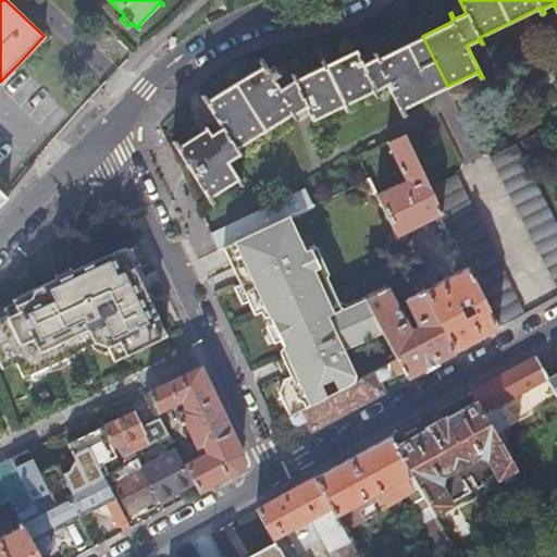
[(466,13),(462,7),(452,12),(454,19),(466,13)]
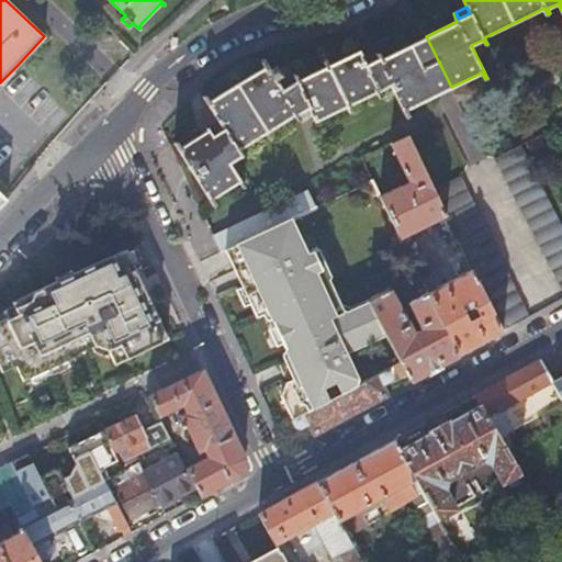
[(426,36),(412,43),(437,93),(451,87),(426,36)]
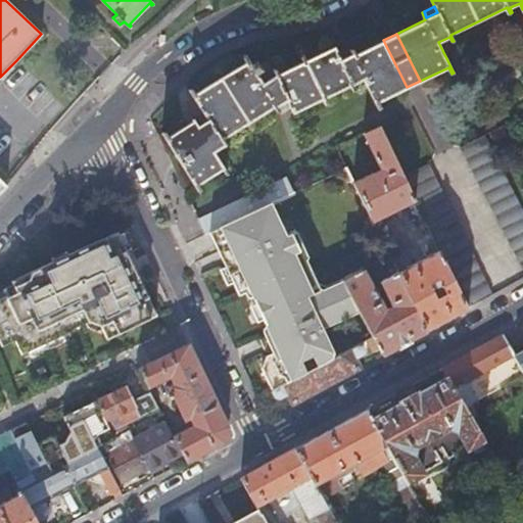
[(191,89),(189,90),(203,113),(191,122),(192,123),(165,139),(162,133),(160,134),(194,194),(196,193),(192,187),(222,170),(226,176),(227,175),(215,154),(226,147),(223,142),(276,107),(279,112),(281,111),(278,106),(288,100),(297,119),(298,117),(296,111),(322,99),(325,105),(327,104),(324,98),(352,84),(355,90),(358,89),(354,83),(364,79),(379,109),(380,108),(377,101),(407,87),(383,40),(354,54),(351,48),(349,49),(351,53),(342,58),(340,54),(336,46),(305,60),(302,54),(300,55),(303,61),(278,75),(275,67),(273,68),(276,75),(264,84),(256,74),(263,69),(256,61),(251,64),(245,55),(243,56),(247,62),(194,95),(191,89)]
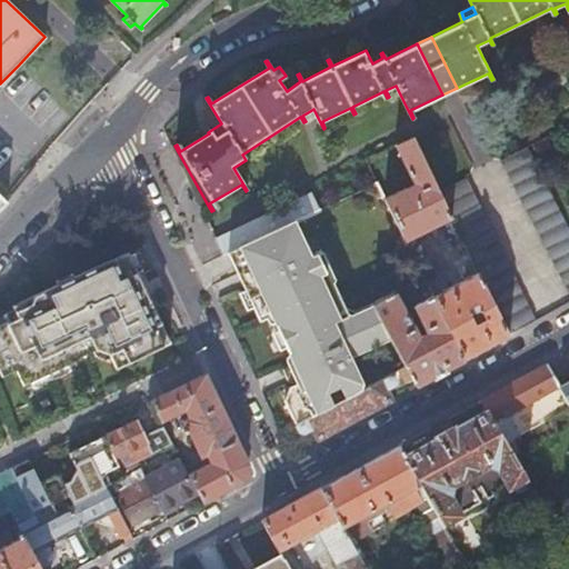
[(380,53),(370,59),(372,63),(382,58),(380,53)]
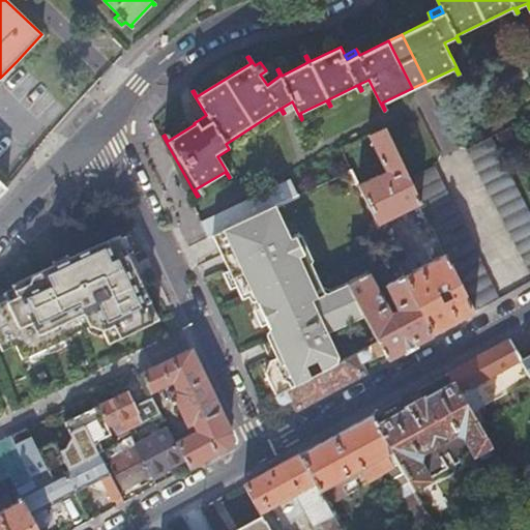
[(421,204),(409,179),(383,128),(369,135),(385,170),(384,171),(383,172),(383,173),(383,174),(383,175),(383,176),(373,168),(355,176),(379,225),(421,204)]
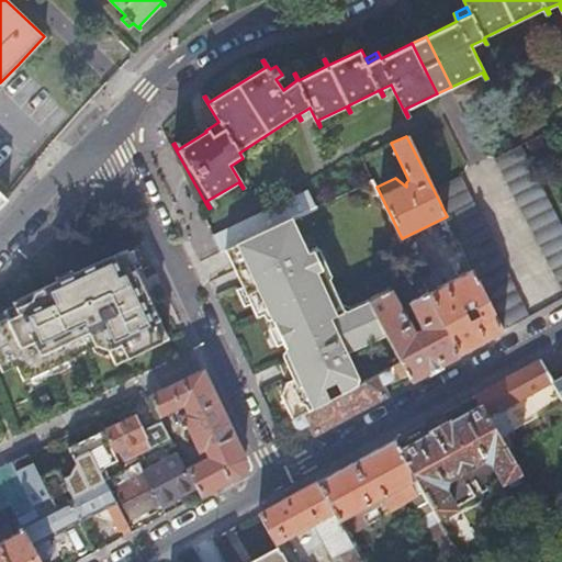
[(561,224),(519,142),(494,154),(561,288),(561,224)]
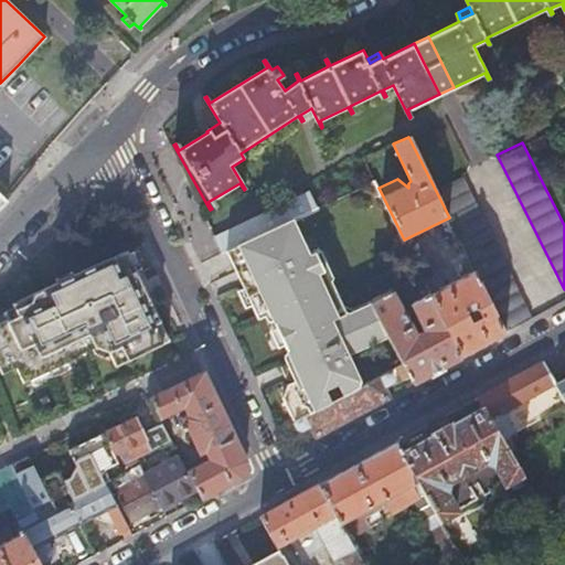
[(476,270),(505,332),(531,318),(461,178),(436,191),(449,217),(476,270)]
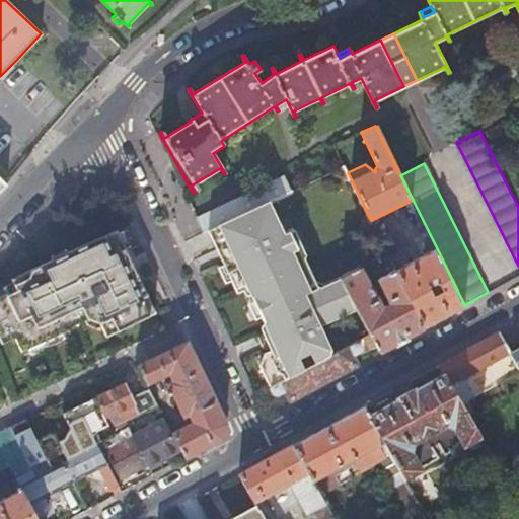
[(208,229),(268,201),(292,190),(285,176),(198,218),(204,231),(208,229)]
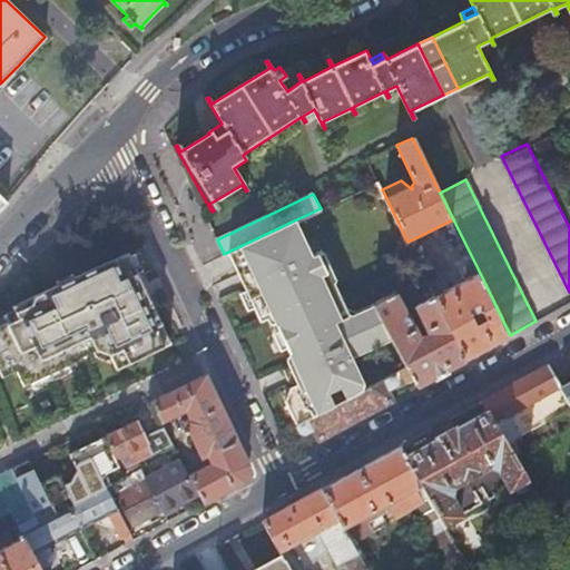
[(350,359),(392,340),(379,314),(377,313),(361,322),(345,316),(341,318),(320,276),(327,273),(318,254),(311,257),(294,220),(228,252),(261,321),(273,315),(295,362),(290,364),(300,384),(292,387),(286,401),(297,424),(361,391),(353,374),(354,369),(350,359)]
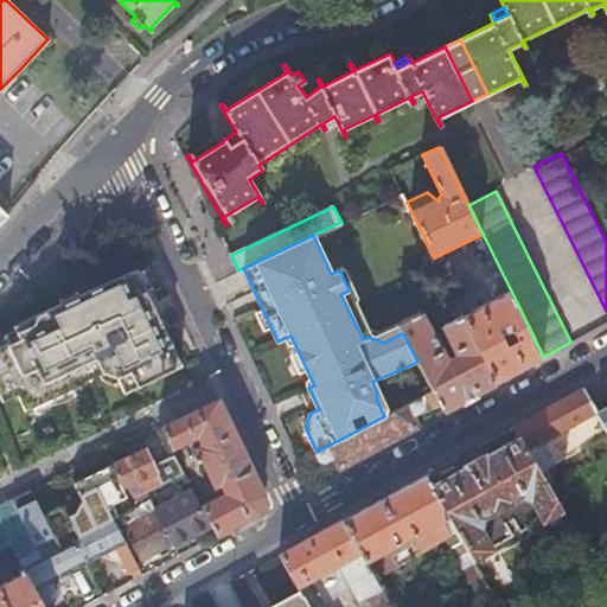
[(452,295),(457,305),(467,299),(452,267),(441,272),(452,295)]
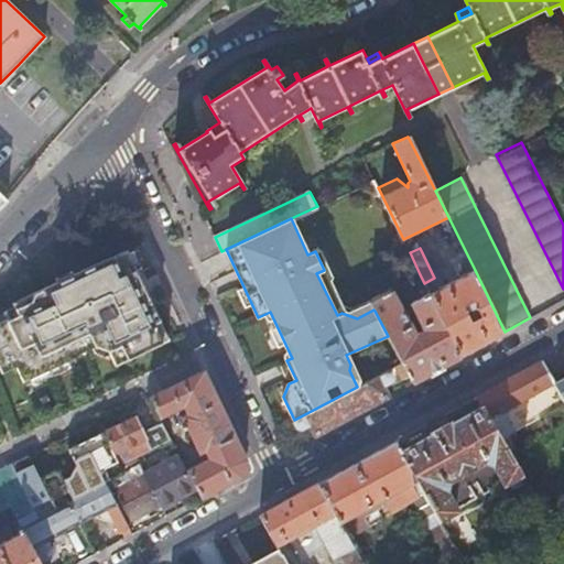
[(128,250),(14,304),(20,314),(0,324),(0,364),(4,373),(18,368),(25,382),(82,356),(80,355),(98,345),(104,347),(110,349),(118,364),(169,338),(128,250)]
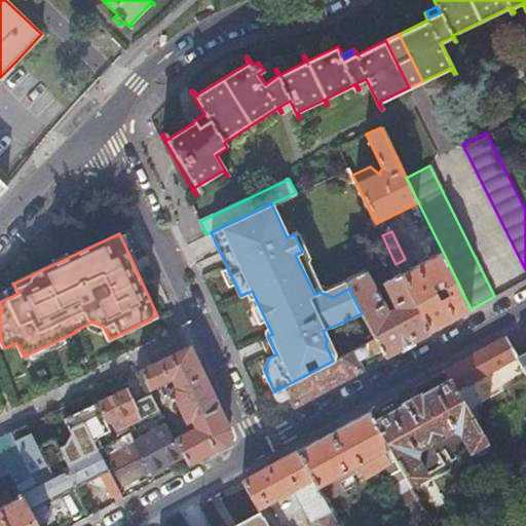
[(401,274),(429,332),(471,309),(443,252),(429,259),(423,248),(413,253),(419,265),(401,274)]
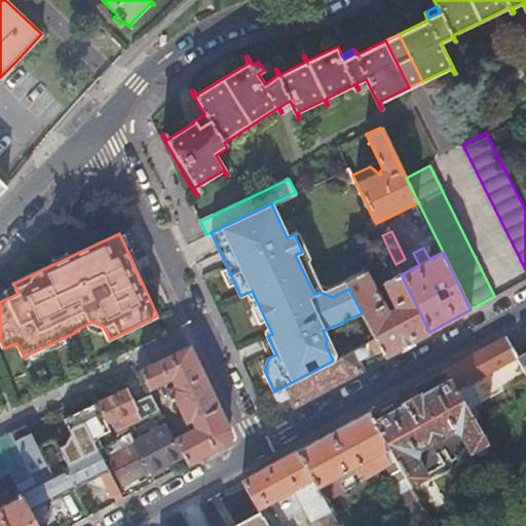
[(348,289),(344,282),(331,289),(313,283),(305,264),(306,259),(302,252),(295,255),(314,294),(318,292),(333,297),(348,289)]
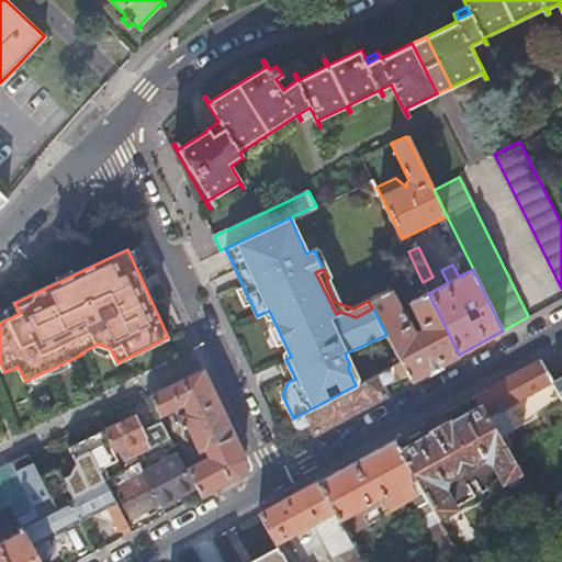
[(411,381),(459,355),(428,293),(428,292),(411,301),(420,322),(416,324),(419,330),(414,333),(391,289),(368,301),(372,308),(373,310),(386,335),(401,361),(405,370),(411,381)]
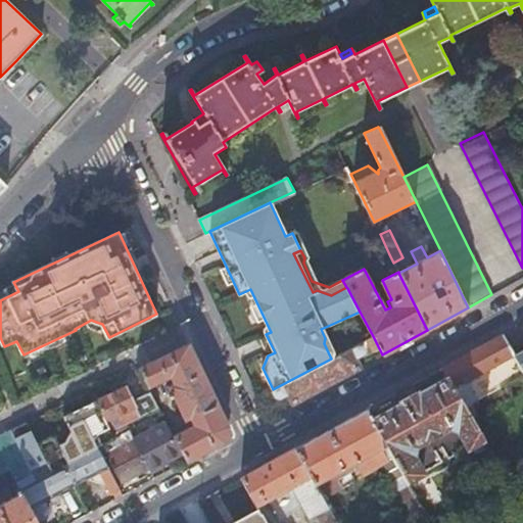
[(479,398),(522,374),(522,366),(522,365),(516,353),(505,333),(444,367),(449,375),(470,413),(477,409),(473,401),(479,398)]
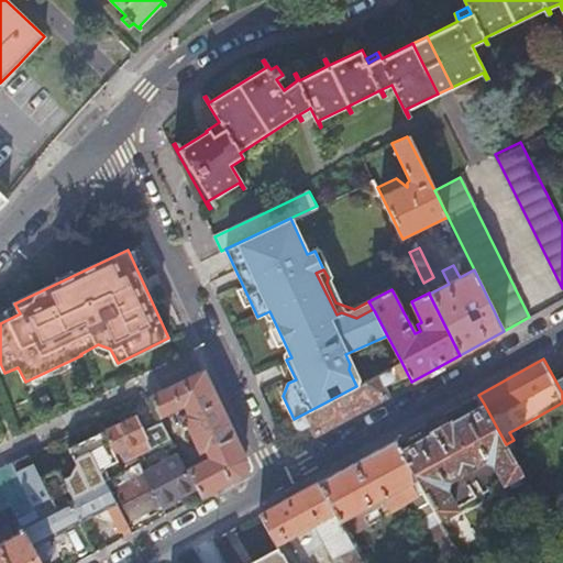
[(389,379),(406,371),(401,362),(385,371),(389,379)]
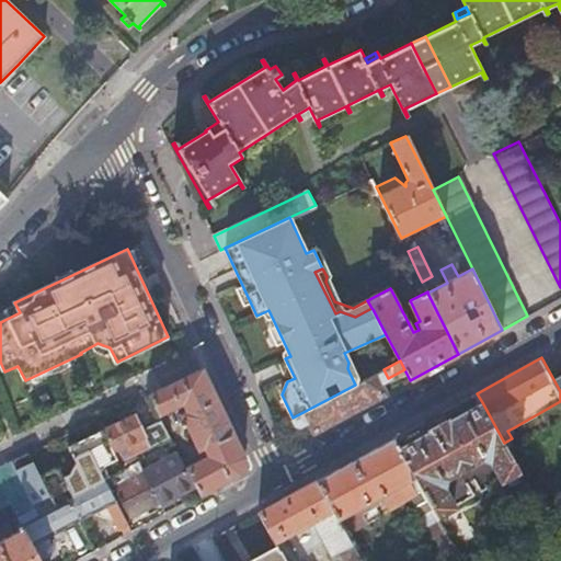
[(203,369),(149,396),(159,415),(169,411),(184,403),(189,412),(183,414),(201,450),(206,448),(210,457),(185,470),(194,487),(198,495),(238,473),(244,458),(203,369)]
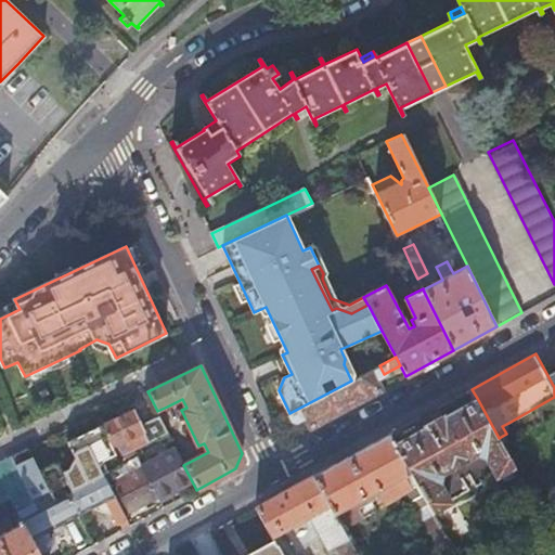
[(310,428),(382,389),(375,378),(384,374),(379,365),(351,381),(289,413),(288,414),(287,415),(292,424),(304,417),(310,428)]
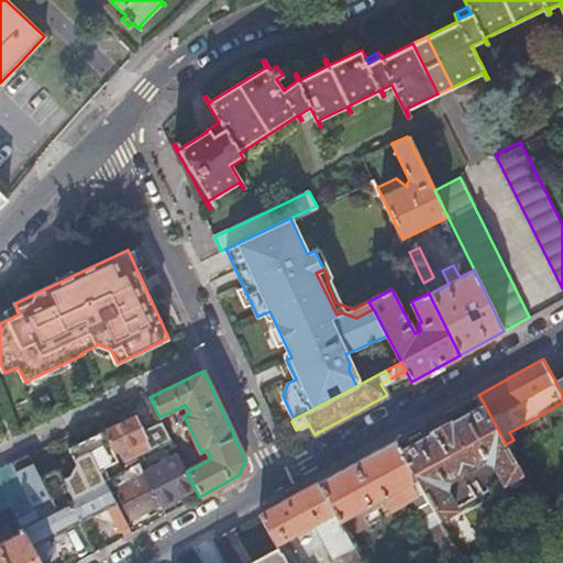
[(400,450),(417,478),(439,516),(455,507),(443,486),(444,481),(483,460),(490,462),(501,482),(520,471),(509,451),(506,444),(484,404),(449,423),(445,422),(431,430),(430,433),(400,450)]
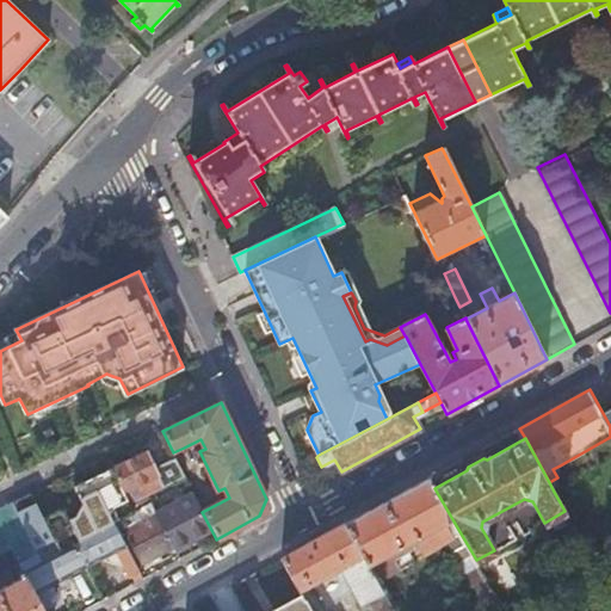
[(184,448),(173,452),(183,473),(193,467),(184,448)]
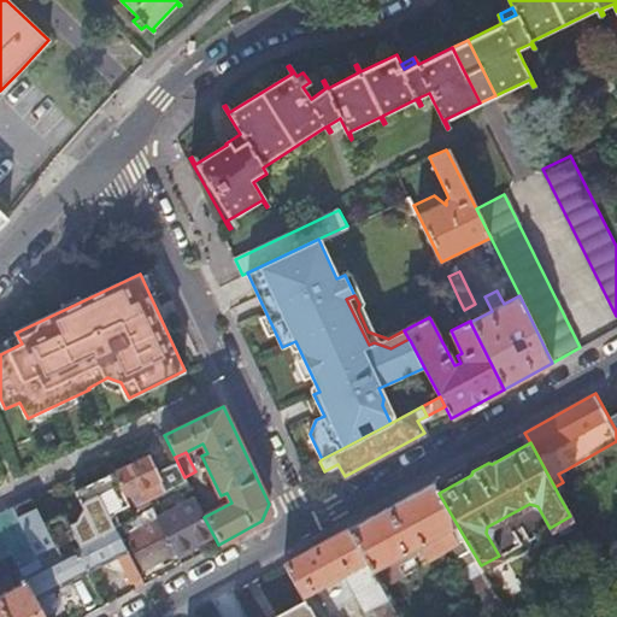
[(483,454),(468,463),(472,471),(488,463),(483,454)]
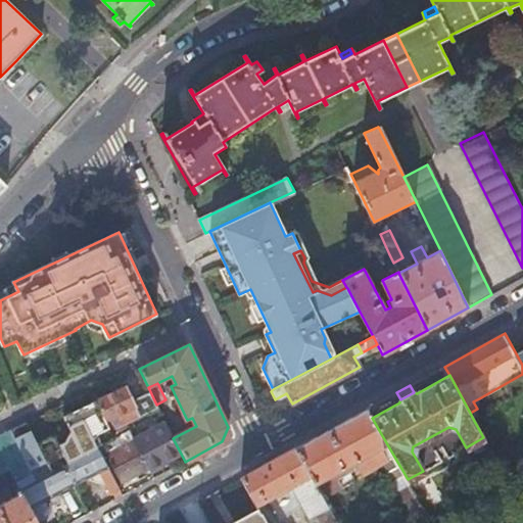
[(126,386),(97,400),(110,431),(141,417),(126,386)]
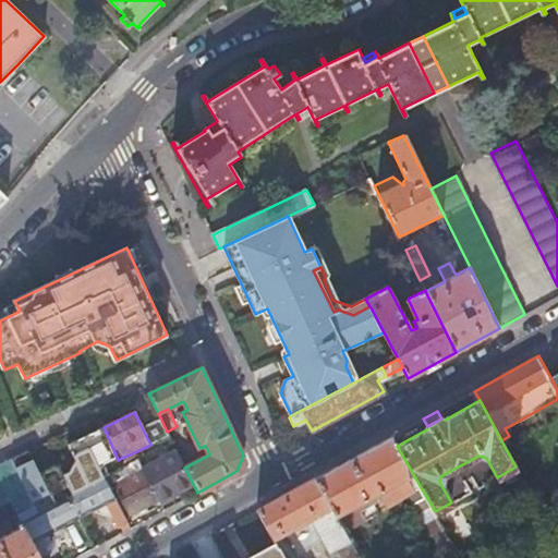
[(118,460),(104,427),(68,444),(88,486),(105,477),(106,477),(100,465),(111,460),(114,465),(120,463),(118,460)]
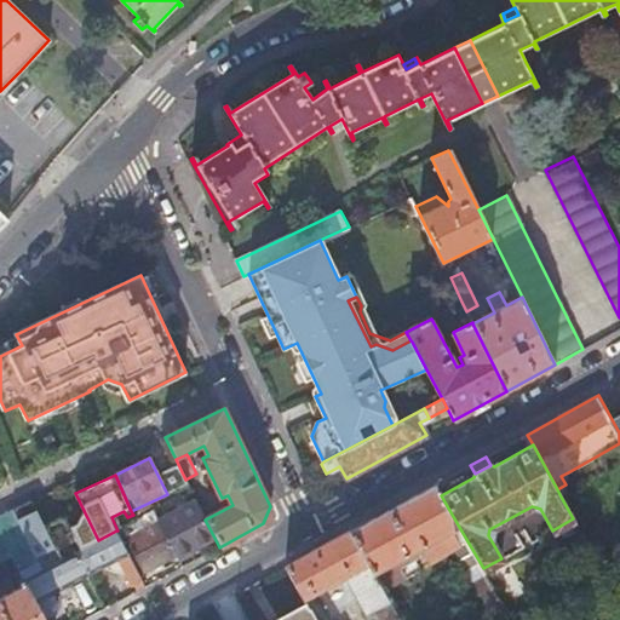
[(435,484),(351,530),(374,574),(459,527),(441,495),(435,484)]
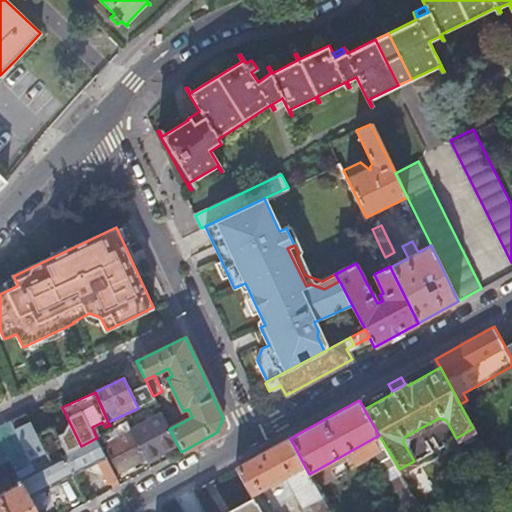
[(146,460),(177,444),(169,429),(157,403),(125,420),(126,422),(131,431),(146,460)]
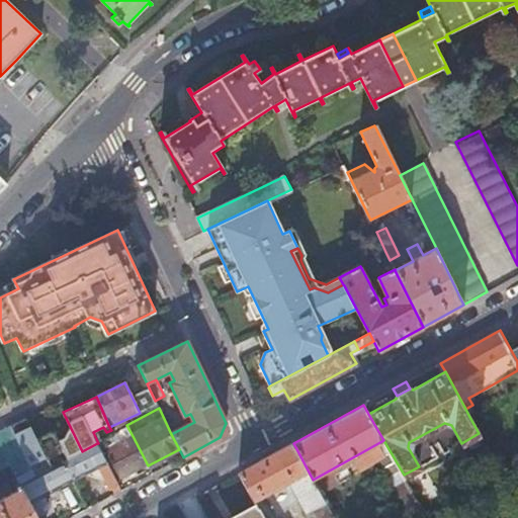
[(479,433),(498,467),(507,463),(477,410),(468,415),(479,433)]
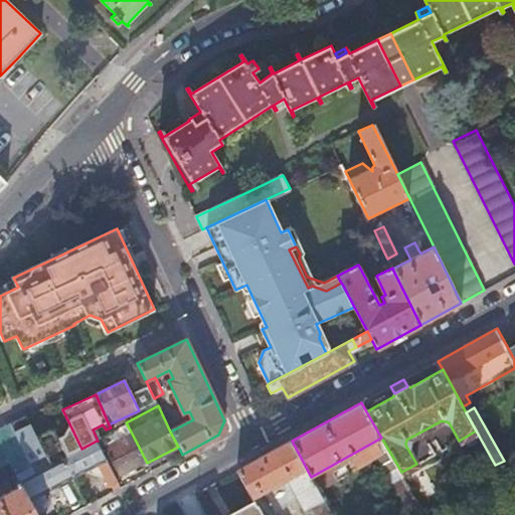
[(0,466),(9,462),(15,473),(19,481),(36,473),(32,463),(46,456),(42,447),(27,416),(0,428),(0,437),(0,438),(0,437),(0,466)]
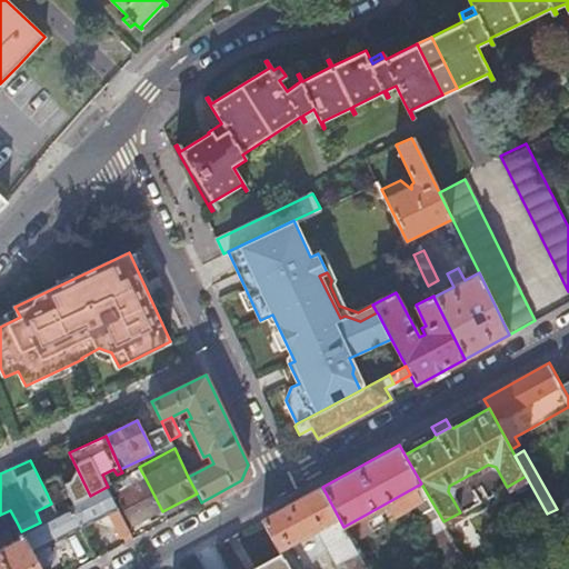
[(131,528),(162,511),(146,479),(116,496),(131,528)]
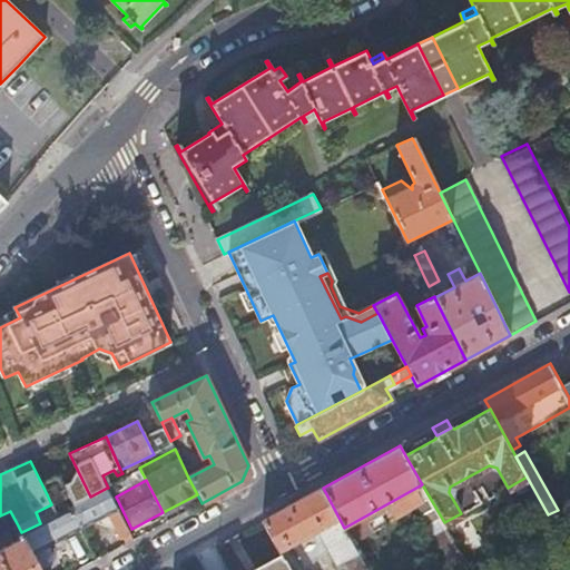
[(90,497),(77,503),(70,508),(80,529),(101,518),(109,514),(112,521),(121,539),(124,538),(126,543),(133,540),(107,488),(90,497)]
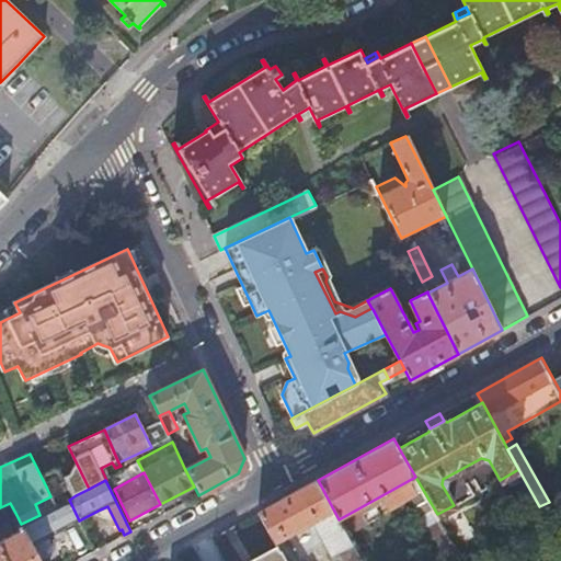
[(261,511),(271,529),(277,541),(288,536),(294,546),(322,529),(335,552),(328,556),(330,560),(362,560),(339,519),(318,480),(261,511)]
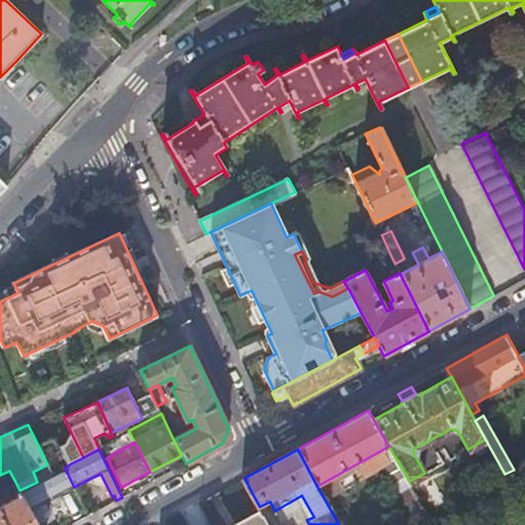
[(37,482),(19,490),(22,494),(38,524),(44,524),(46,524),(37,506),(74,487),(65,468),(52,474),(37,482)]
